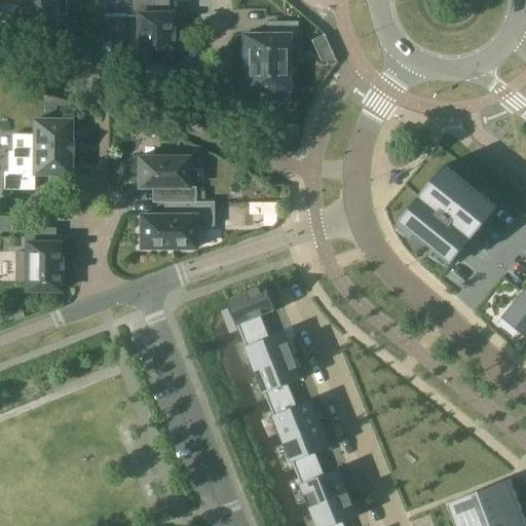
[(19,0),(20,10),(21,10),(21,25),(54,25),(54,14),(64,14),(64,0),(19,0)]
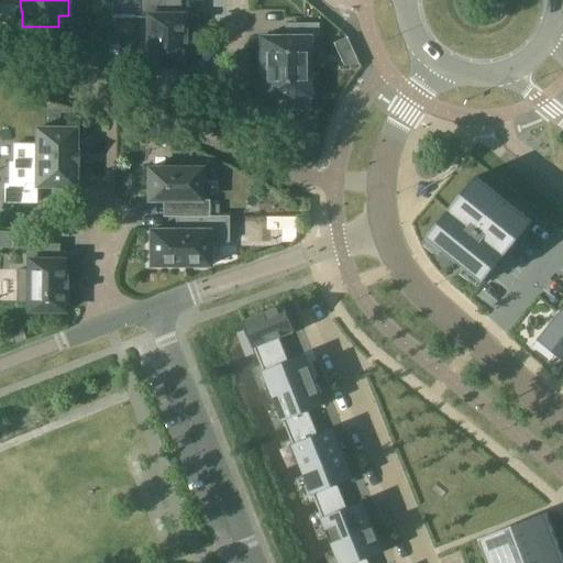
[(146,15),(146,67),(156,67),(178,67),(183,67),(183,52),(183,31),(183,15),(163,14),(163,0),(133,0),(134,15),(146,15)]
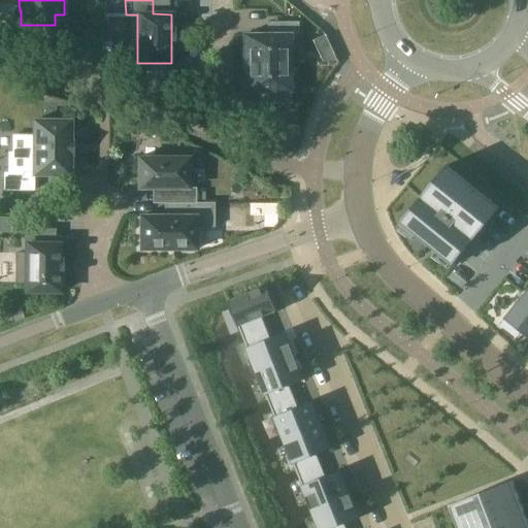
[(242,63),(289,63),(289,35),(298,35),(298,22),(274,22),(274,35),(242,35),(242,63)]
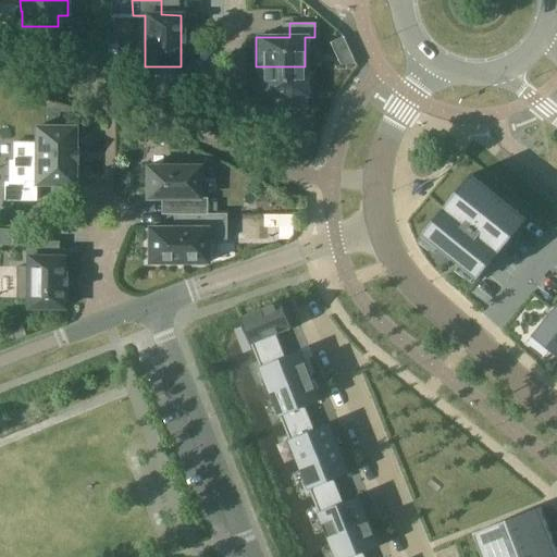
[(356,65),(344,37),(332,42),(342,65),(356,65)]
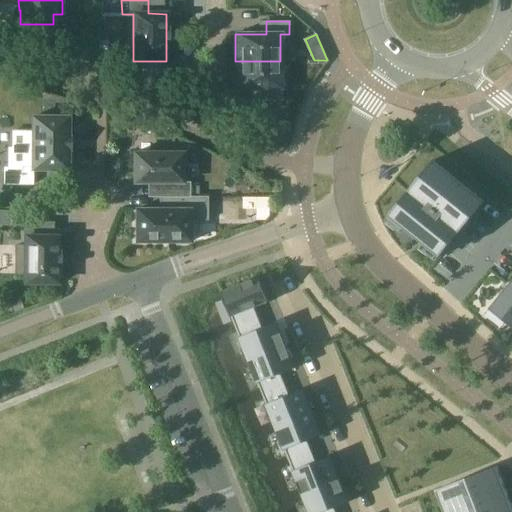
[(142,61),(142,71),(162,71),(162,61),(142,61)]
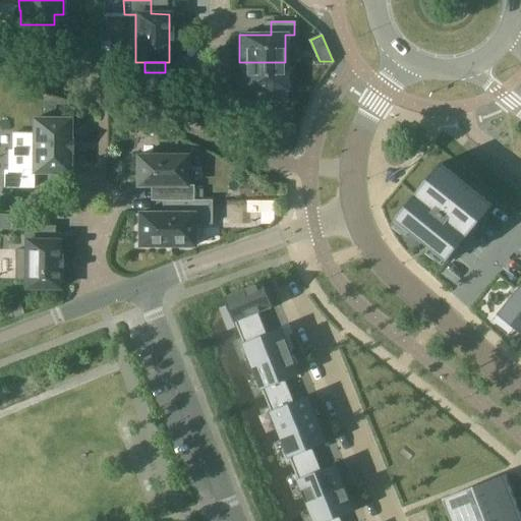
[(285,62),(239,62),(240,91),(263,91),(263,103),(287,103),(287,89),(285,89),(285,62)]
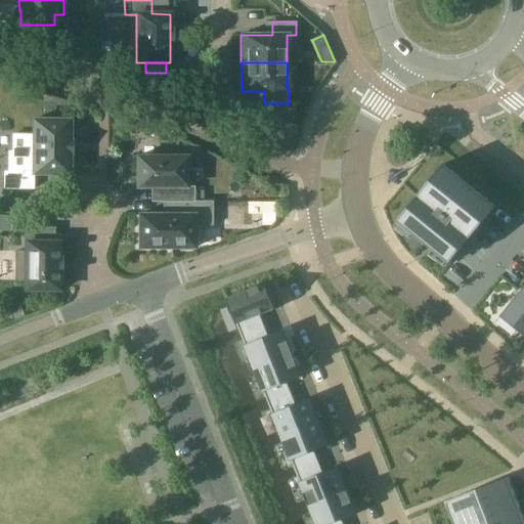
[(71,150),(71,143),(71,141),(69,141),(70,121),(33,120),(33,151),(24,151),(24,172),(3,172),(3,188),(33,188),(33,174),(69,174),(69,153),(71,153),(71,150)]
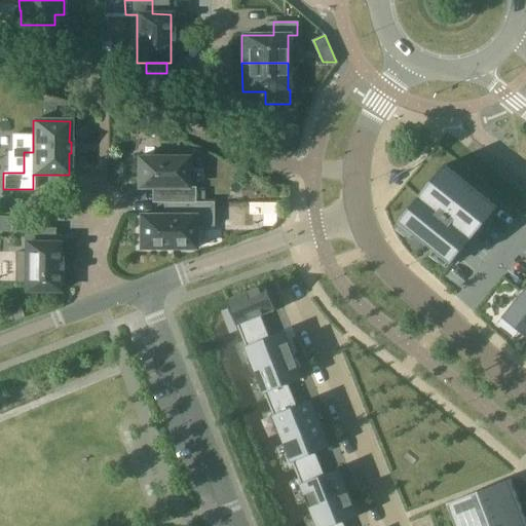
[(171,202),(194,202),(194,200),(195,191),(195,187),(188,187),(188,157),(137,157),(137,188),(171,188),(171,202)]
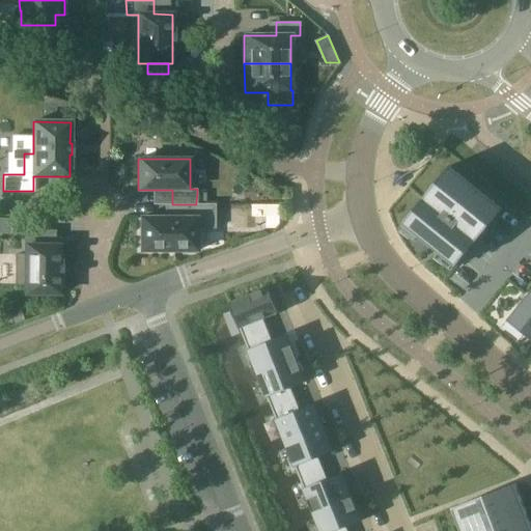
[(406,221),(402,224),(404,225),(408,222),(421,233),(419,236),(421,239),(428,244),(427,244),(430,247),(430,246),(440,253),(442,251),(456,262),(453,266),(455,267),(458,263),(457,263),(460,260),(466,253),(467,253),(469,251),(468,251),(474,243),(475,243),(477,241),(476,241),(483,232),(485,230),(484,230),(492,222),(494,220),(493,220),(500,212),(502,208),(499,206),(494,202),(492,200),(492,201),(486,197),(486,196),(485,195),(467,180),(465,178),(465,179),(459,175),(459,174),(457,173),(452,169),(453,169),(449,166),(447,169),(441,177),(439,179),(432,188),(430,190),(424,198),(422,200),(416,208),(413,211),(414,212),(406,221)]
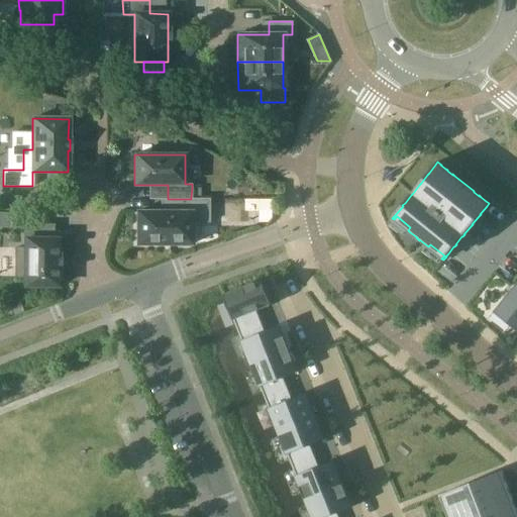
[(192,188),(191,197),(200,197),(200,188),(192,188)]
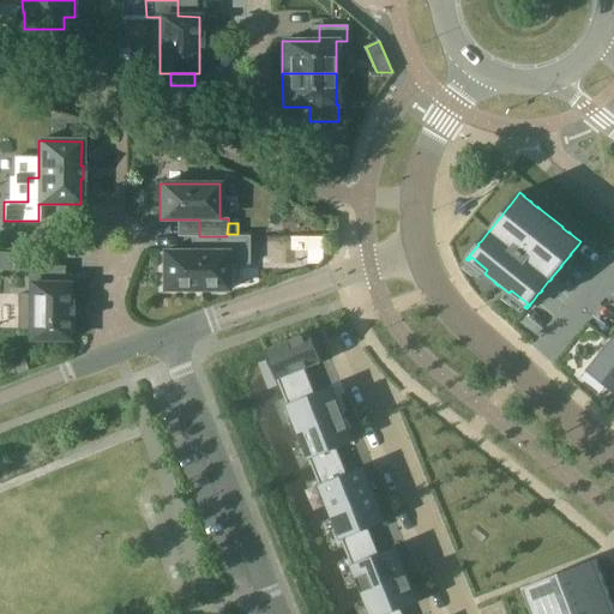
[(227,236),(199,236),(199,251),(162,251),(162,290),(227,290),(227,264),(247,264),(248,236),(227,236)]
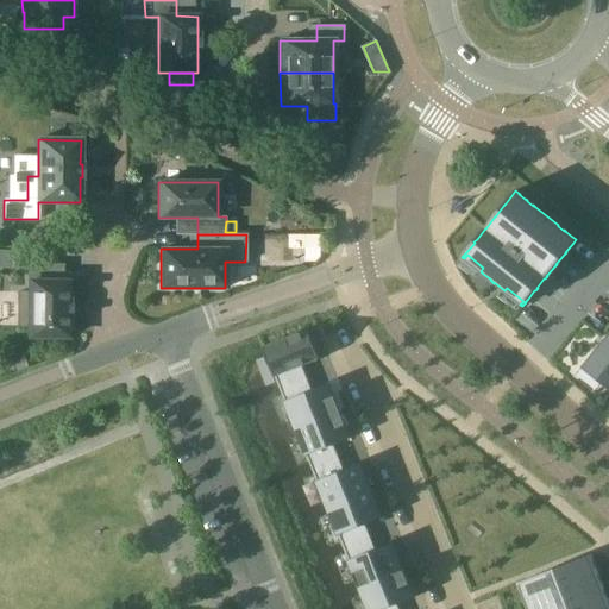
[(50,248),(30,248),(30,259),(50,259),(50,248)]
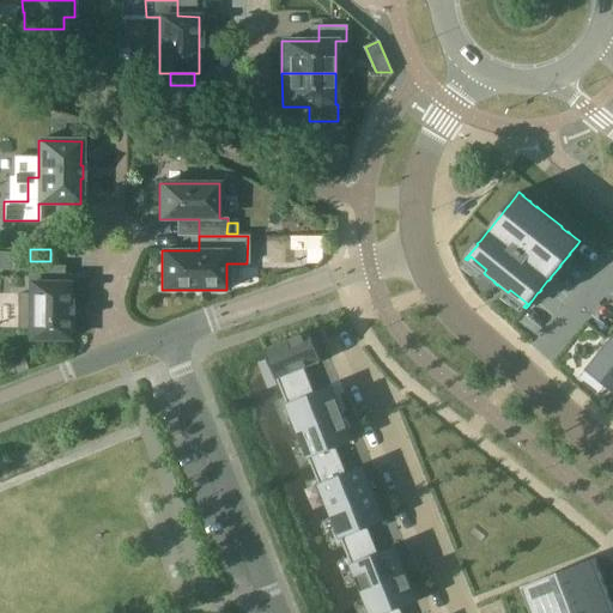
[(31,283),(29,283),(29,295),(18,295),(18,328),(29,328),(29,340),(68,340),(68,323),(70,323),(70,301),(68,301),(68,284),(62,284),(62,267),(31,267),(31,283)]
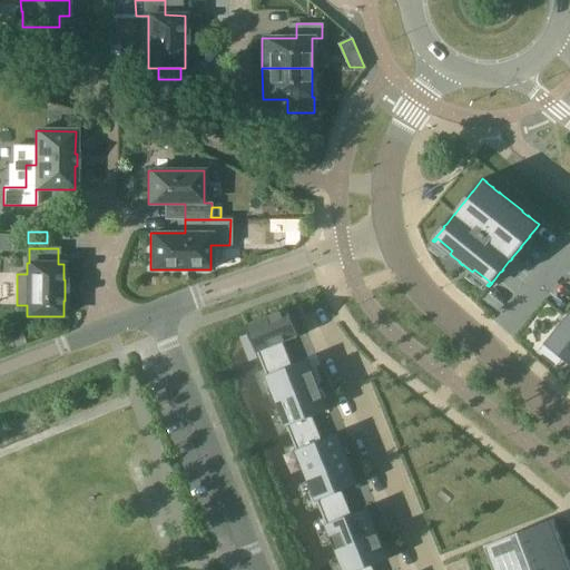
[(267,317),(246,326),(257,353),(257,352),(262,364),(287,354),(283,343),(298,336),(298,335),(295,326),(288,310),(282,312),(281,311),(267,316),(267,317)]
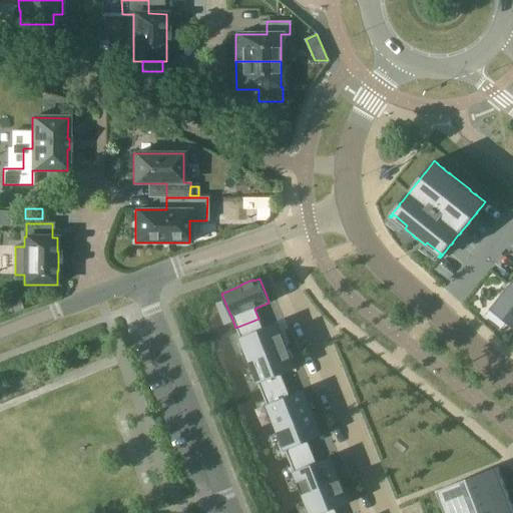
[(493,307),(491,310),(492,312),(495,309),(508,319),(506,322),(508,324),(512,327),(512,282),(511,285),(509,287),(503,295),(501,297),(493,307)]
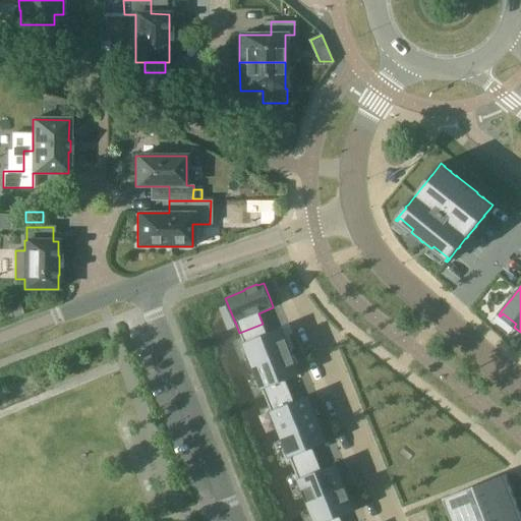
[(263,324),(239,333),(244,343),(243,343),(252,366),(291,351),(285,337),(282,329),(282,328),(267,334),(263,324)]
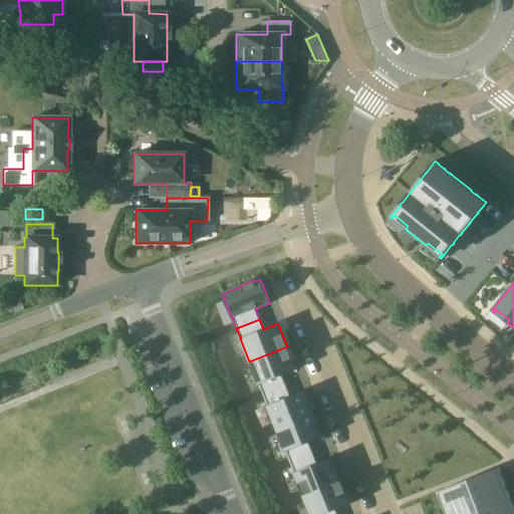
[(287,346),(249,361),(258,386),(259,384),(263,396),(285,387),(281,375),(296,370),(296,368),(292,360),(287,346)]
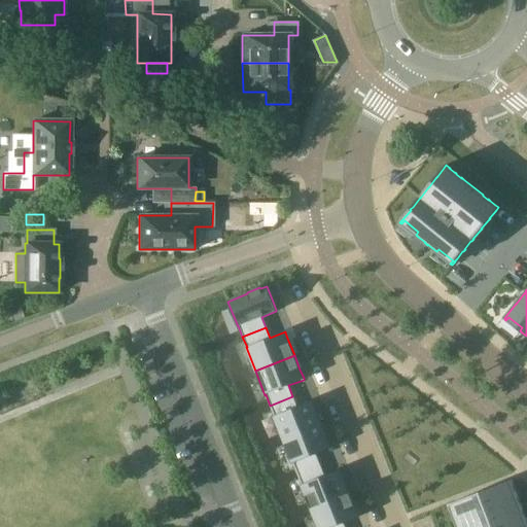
[(292,396),(270,406),(274,416),(273,416),(283,440),(321,424),(316,410),(313,401),(312,400),(297,407),(292,396)]
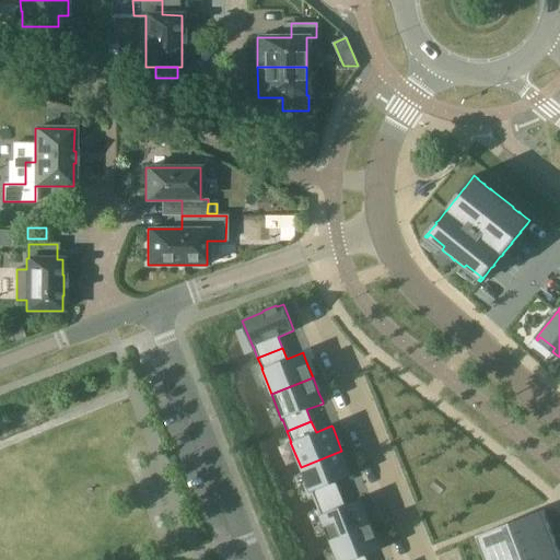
[(341,451),(301,467),(311,493),(312,492),(316,504),(340,494),(336,482),(352,476),(351,475),(348,466),(341,451)]
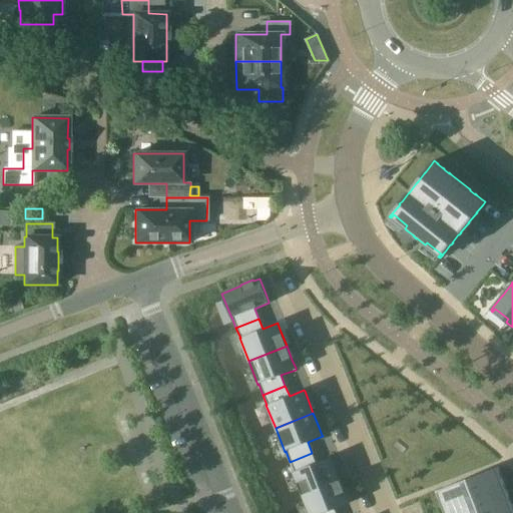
[(312,453),(290,462),(294,472),(293,472),(302,495),(340,480),(335,466),(331,458),(331,457),(316,463),(312,453)]
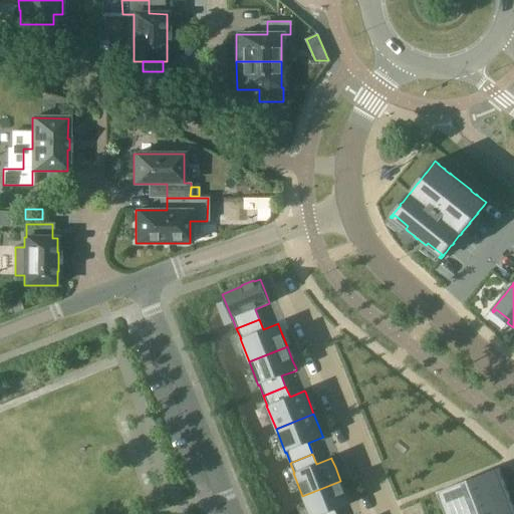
[(442,490),(438,492),(439,495),(440,495),(443,504),(444,507),(446,513),(513,513),(513,508),(513,507),(513,505),(509,496),(510,496),(509,493),(508,493),(505,484),(504,481),(500,472),(501,472),(499,468),(495,470),(490,472),(487,473),(481,476),(481,475),(479,476),(458,484),(456,485),(450,487),(448,488),(442,491),(442,490)]
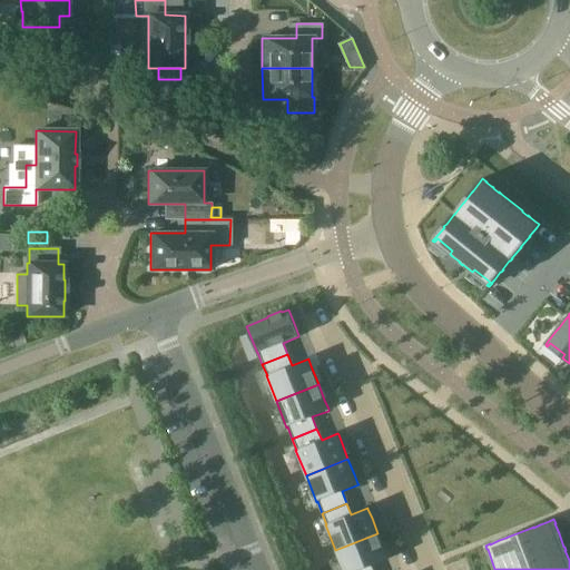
[(377,533),(335,550),(343,569),(373,569),(372,566),(387,559),(387,558),(384,549),(377,533)]
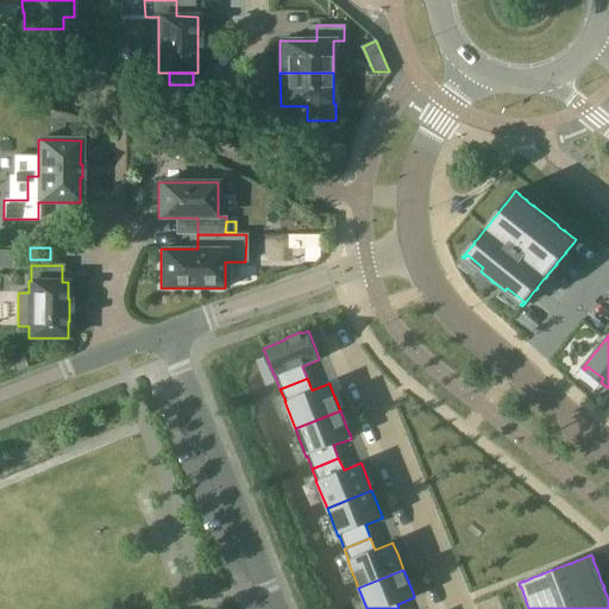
[(245,579),(242,571),(226,578),(230,585),(245,579)]
